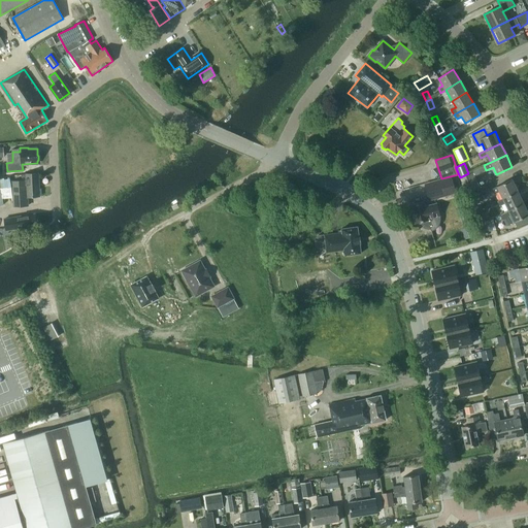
[(472,172),(460,178),(467,194),(480,188),(472,172)]
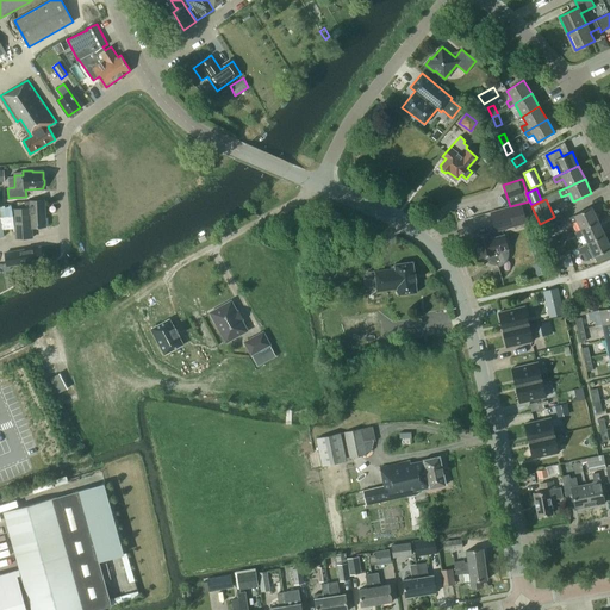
[(17,238),(32,237),(31,228),(47,226),(44,200),(29,201),(25,201),(25,209),(14,210),(17,238)]
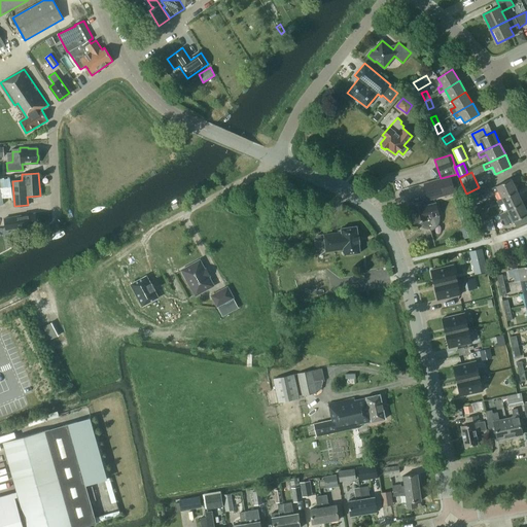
[(428,200),(455,192),(450,176),(424,183),(428,200)]
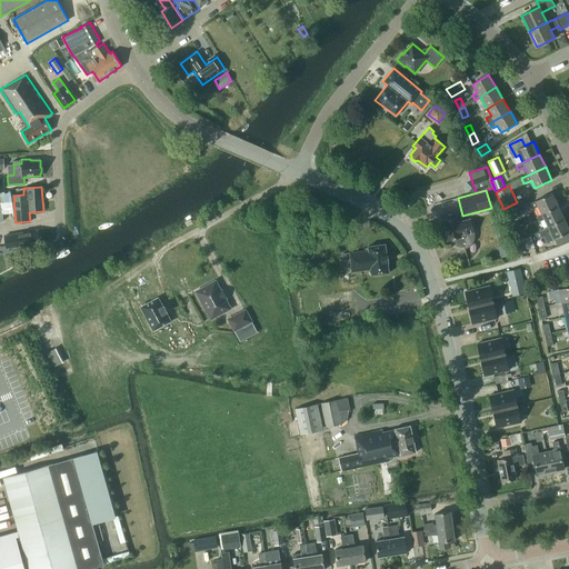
[(538,206),(541,213),(558,206),(552,192),(536,201),(538,206)]
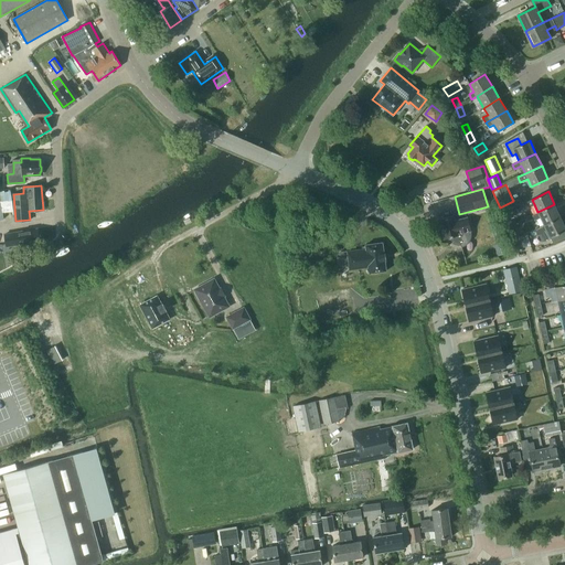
[(512,212),(524,206),(521,198),(509,204),(512,212)]
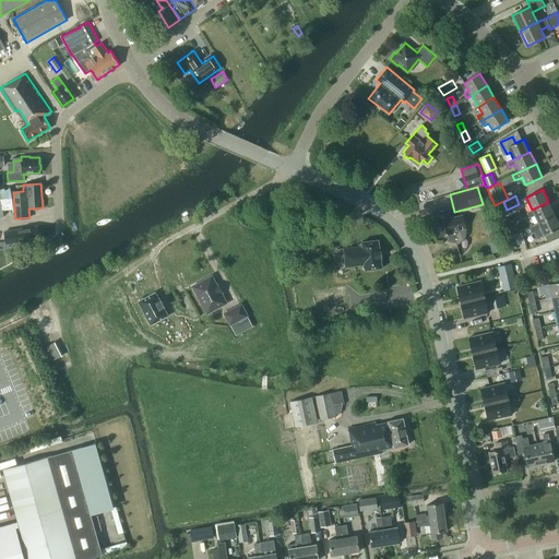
[(0,199),(0,216),(3,216),(3,210),(13,210),(12,198),(0,199)]
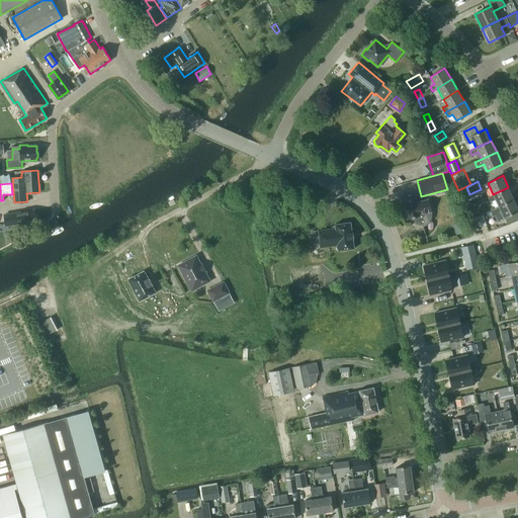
[(456,191),(460,200),(469,197),(466,187),(456,191)]
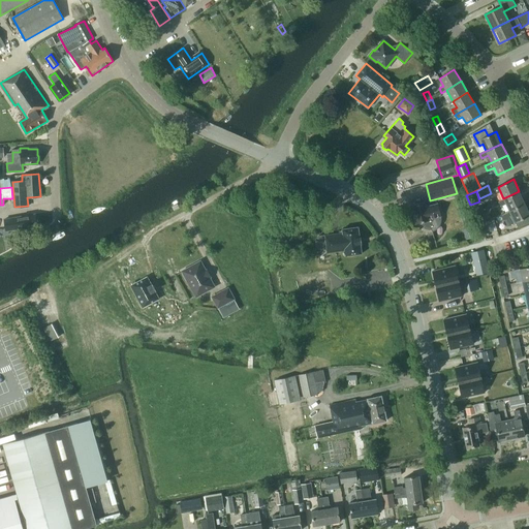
[(525,204),(519,191),(503,198),(498,201),(501,207),(506,204),(509,211),(525,204)]
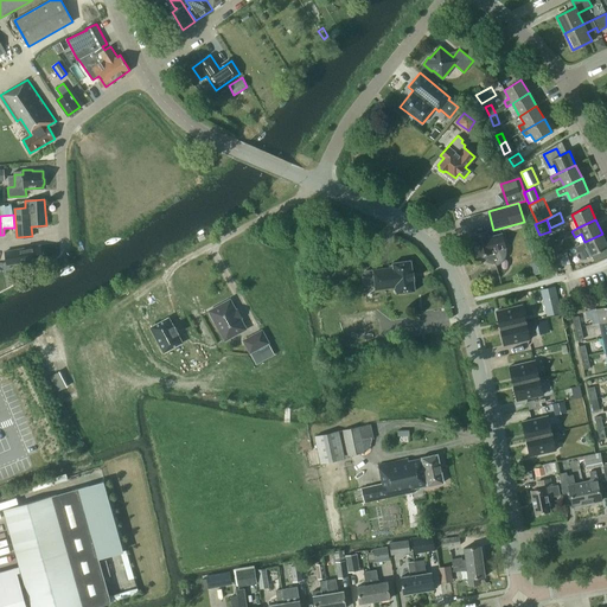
[(535,237),(531,225),(524,228),(528,240),(535,237)]
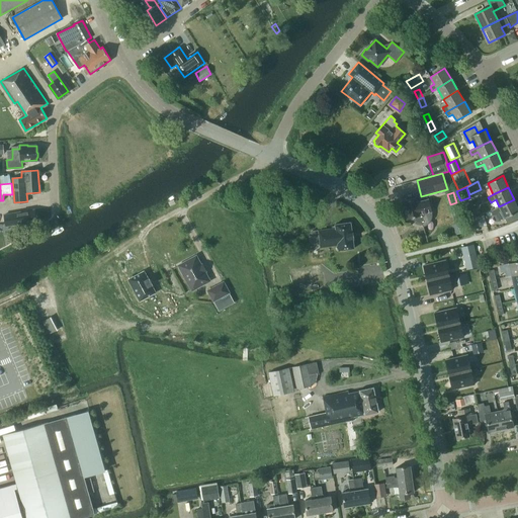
[(423,223),(423,225),(425,224),(427,223),(429,221),(430,219),(431,217),(431,214),(430,212),(431,211),(428,199),(417,202),(416,197),(403,201),(405,210),(403,212),(404,217),(407,218),(408,219),(413,218),(416,223),(423,223)]
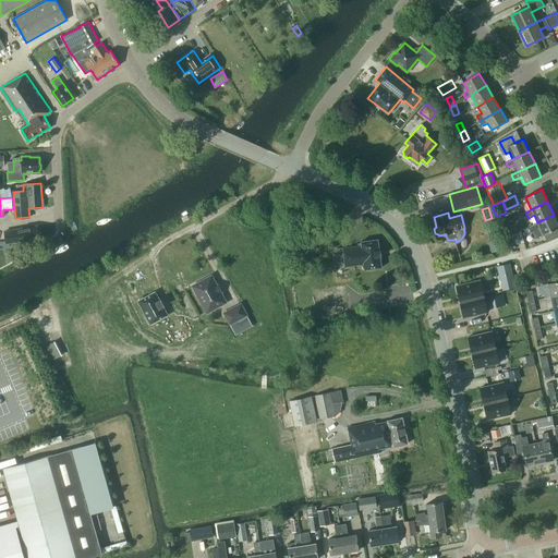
[(557,223),(554,215),(537,222),(529,227),(531,232),(540,228),(543,234),(544,234),(557,227),(557,223)]
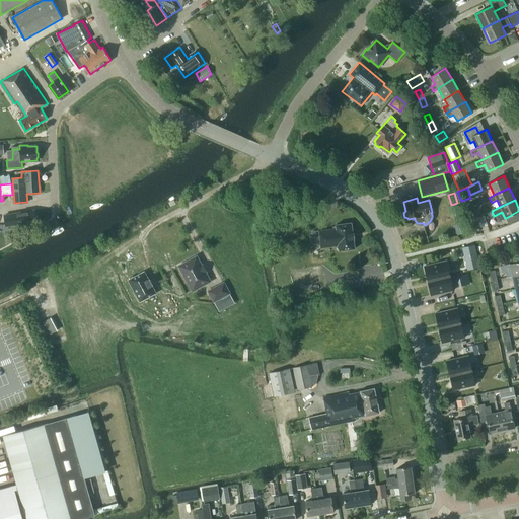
[(472,220),(472,219),(477,218),(473,206),(463,209),(467,221),(472,220)]
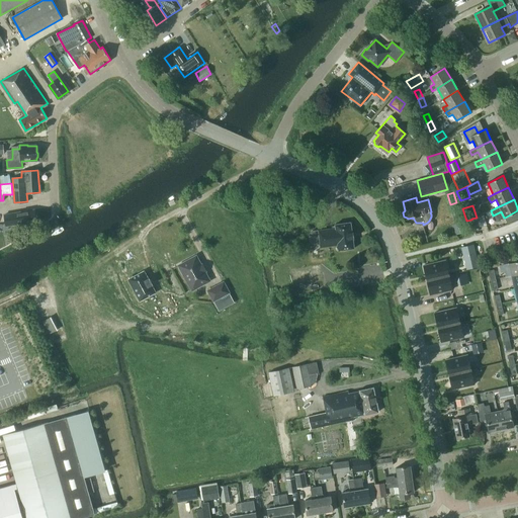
[(36,221),(34,209),(14,212),(14,213),(4,214),(6,224),(16,222),(16,225),(36,221)]
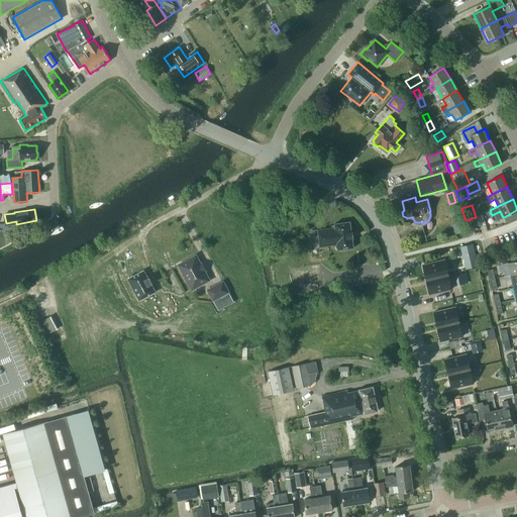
[(516,210),(504,217),(507,223),(516,218),(516,210)]
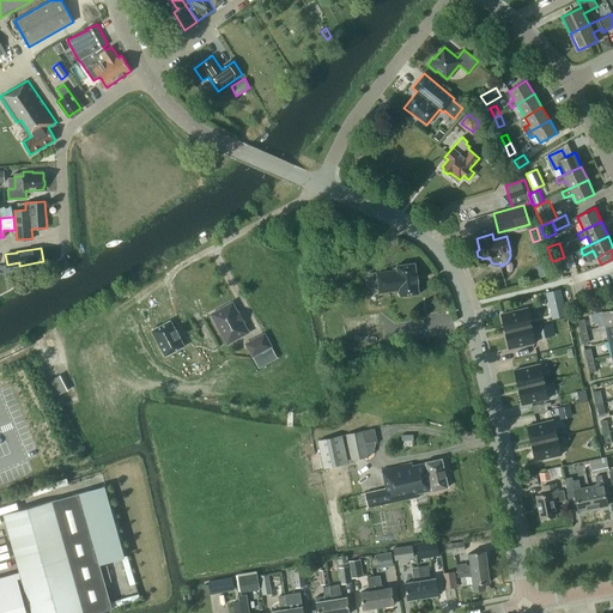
[(335,256),(335,267),(353,265),(352,255),(335,256)]
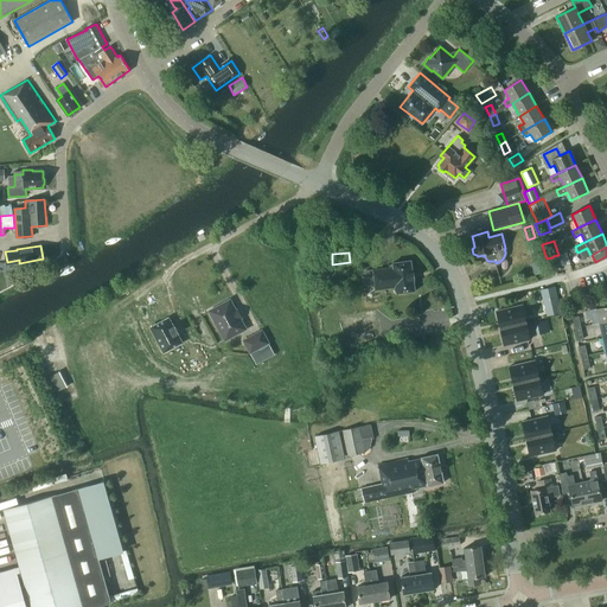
[(562,266),(562,264),(558,255),(553,256),(553,257),(556,268),(562,266)]
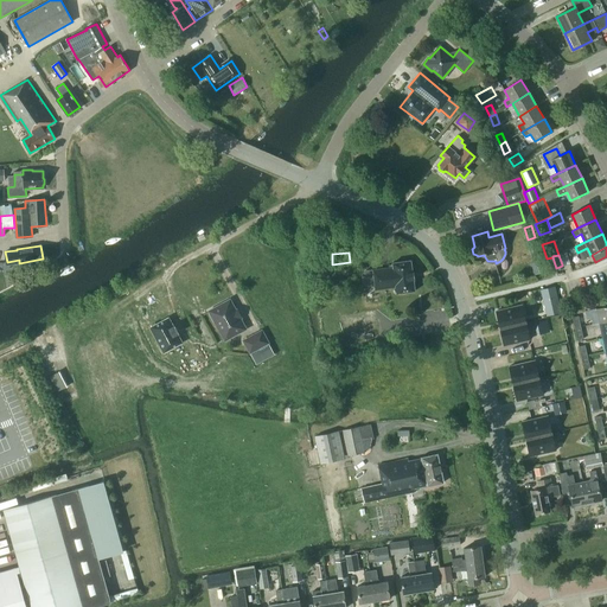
[(393,263),(393,264),(389,264),(389,268),(365,270),(366,275),(363,276),(364,285),(375,283),(376,289),(396,287),(397,293),(415,291),(411,261),(393,263)]
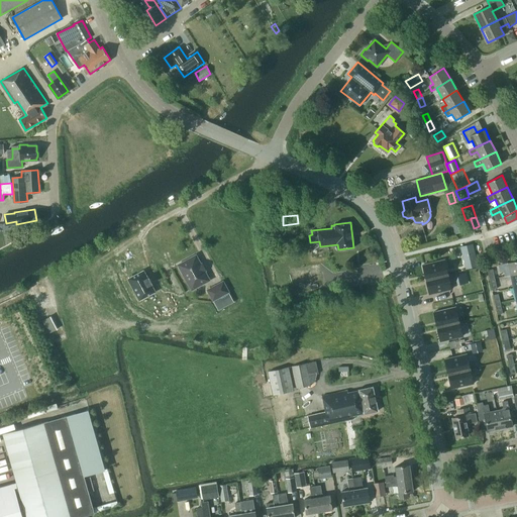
[(460,246),(462,255),(475,252),(473,243),(460,246)]
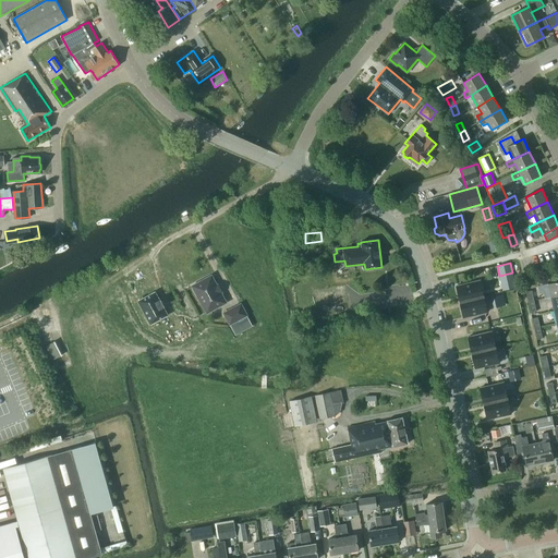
[(196,282),(195,286),(193,287),(207,312),(226,302),(220,292),(219,292),(216,287),(217,287),(211,276),(202,281),(199,281),(196,282)]
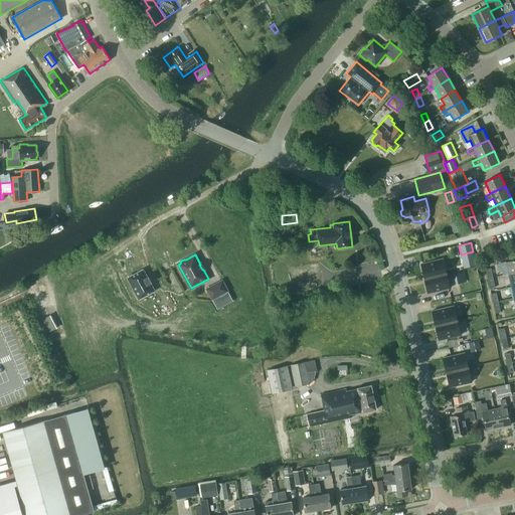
[(421,264),(424,279),(447,274),(443,259),(421,264)]
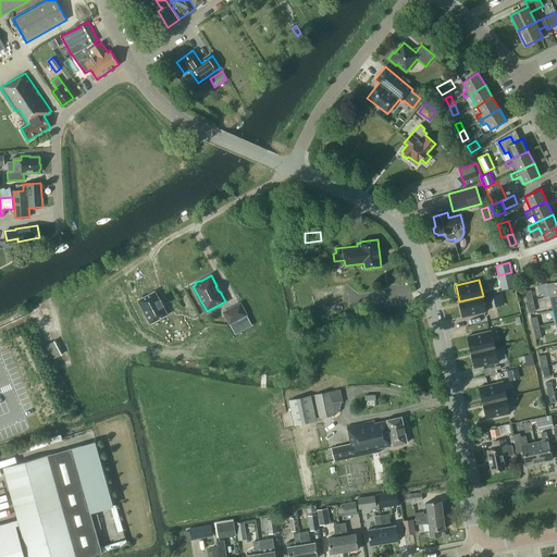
[(556,280),(547,283),(551,297),(556,295),(556,280)]
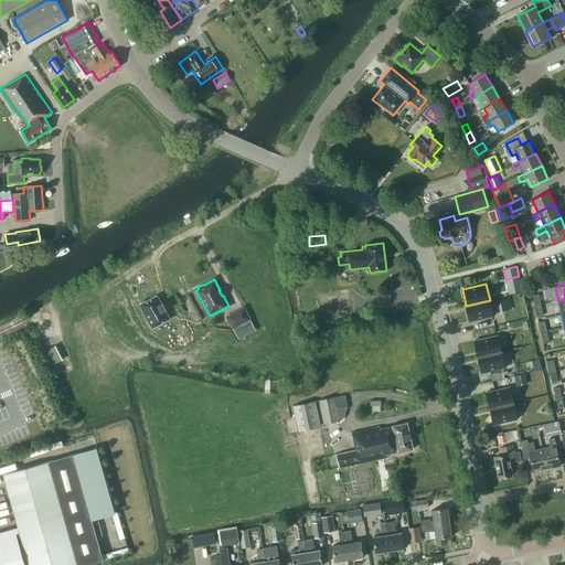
[(157,296),(140,305),(152,328),(170,319),(166,310),(162,304),(161,304),(157,296)]
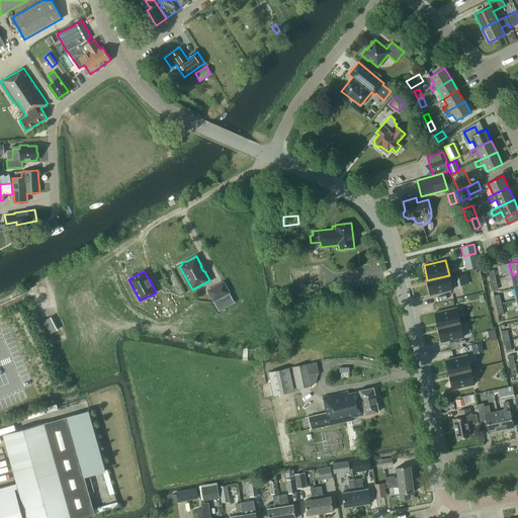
[(457,273),(459,284),(470,281),(468,271),(457,273)]
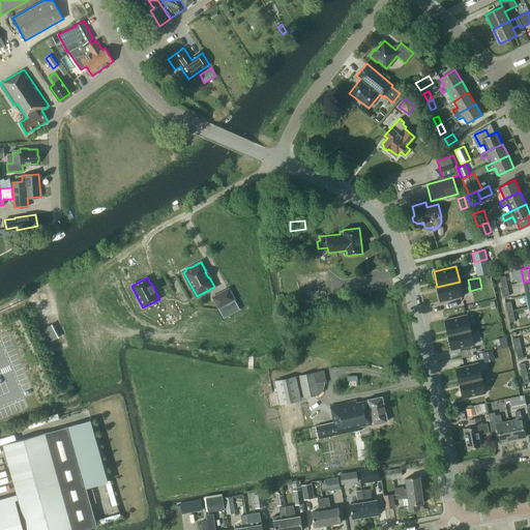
[(463,296),(460,282),(437,287),(441,301),(463,296)]
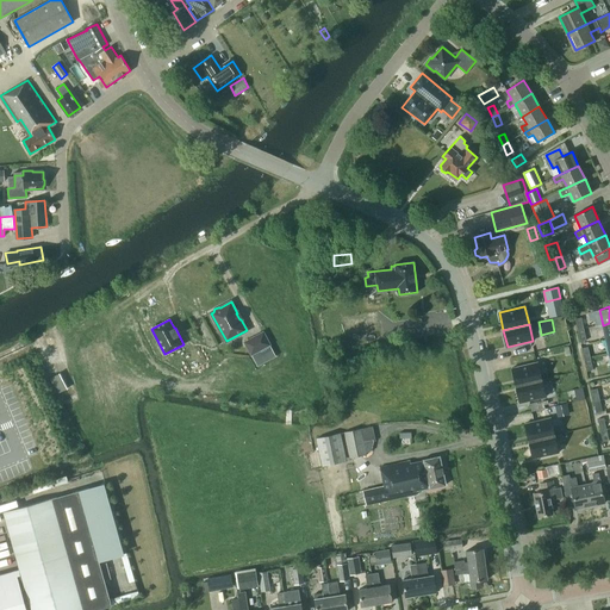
[(244,342),(251,355),(271,344),(263,332),(244,342)]
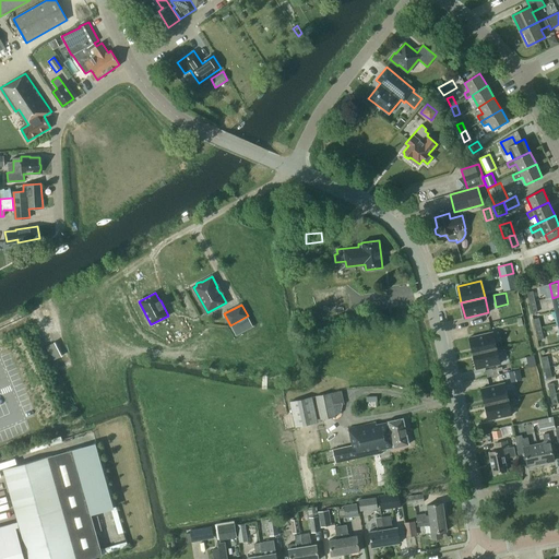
[(190,332),(182,318),(167,325),(175,340),(190,332)]
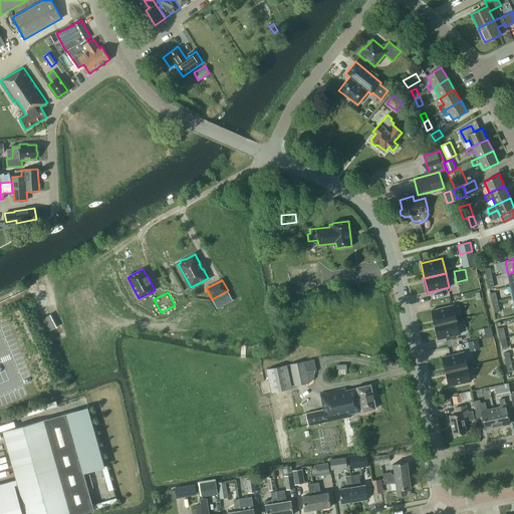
[(456,319),(453,305),(432,310),(435,324),(456,319)]
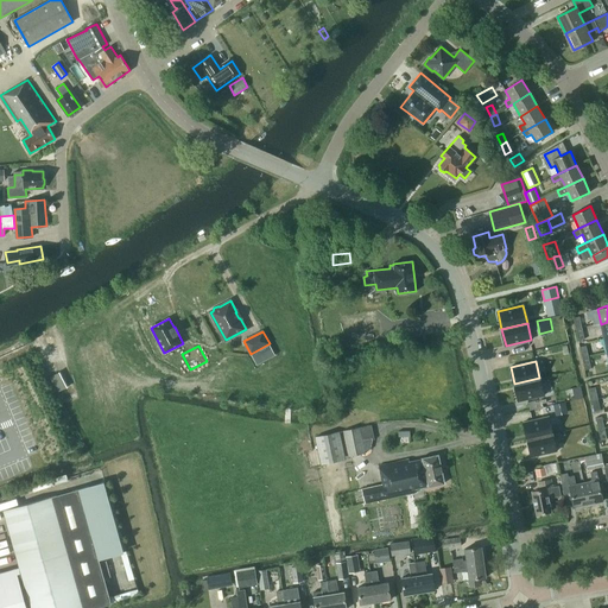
[(49,378),(58,393),(67,387),(58,373),(49,378)]
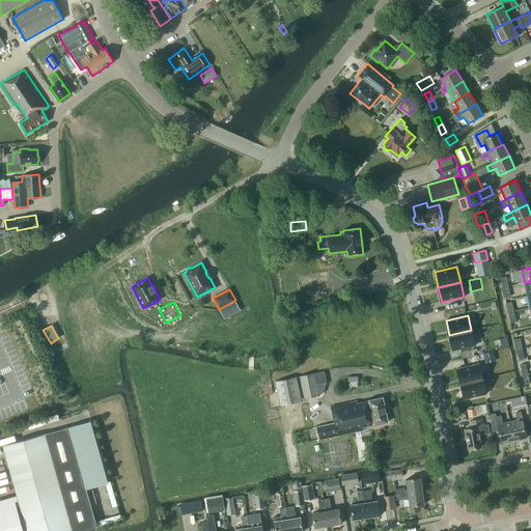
[(475,345),(471,330),(449,335),(452,351),(475,345)]
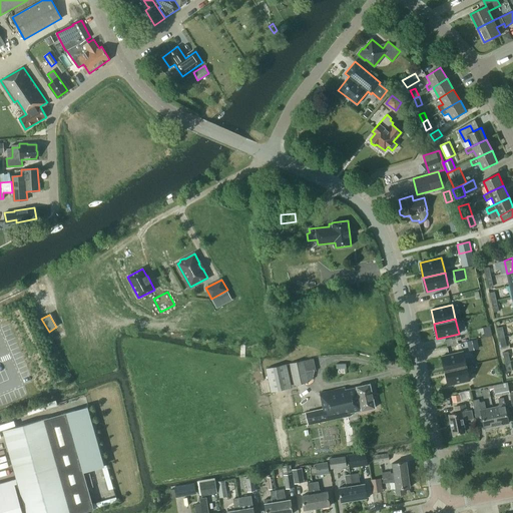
[(477,342),(467,344),(469,350),(479,348),(477,342)]
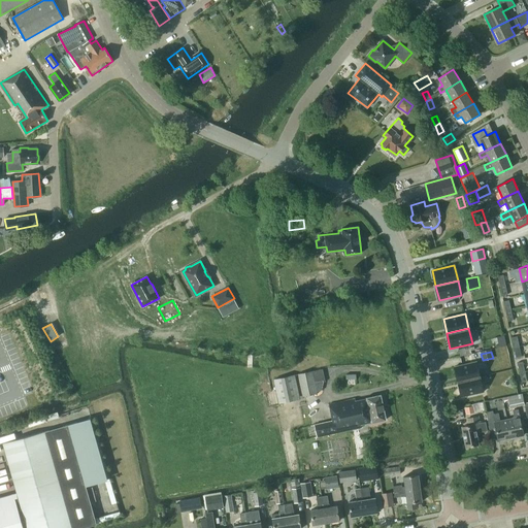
[(458,382),(480,376),(476,361),(455,366),(458,382)]
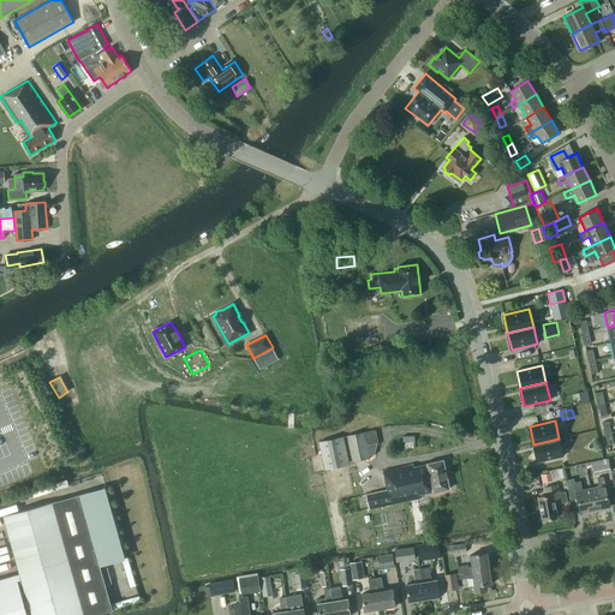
[(353,461),(370,458),(368,447),(378,445),(376,430),(348,436),(353,461)]
